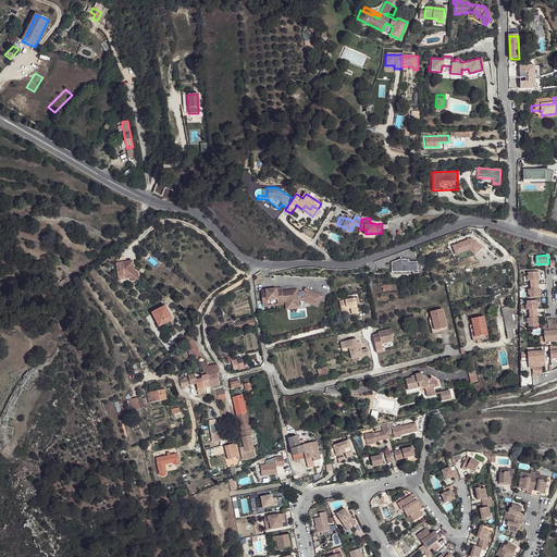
[(401,260),(393,263),(393,272),(413,272),(413,274),(420,274),(420,271),(418,272),(419,262),(410,262),(410,260),(401,260)]
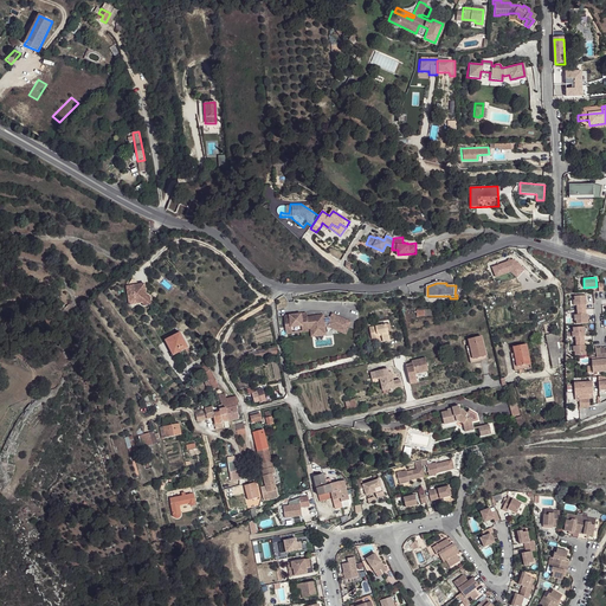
[(129,304),(142,303),(141,295),(147,294),(144,284),(127,287),(129,304)]
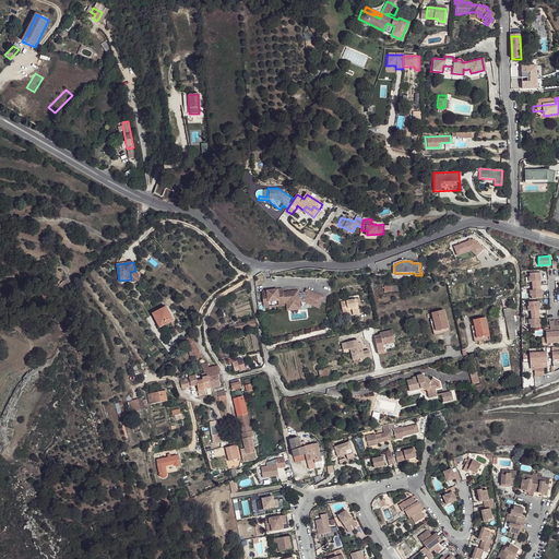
[(132,282),(140,281),(139,273),(135,271),(130,272),(131,280),(132,282)]
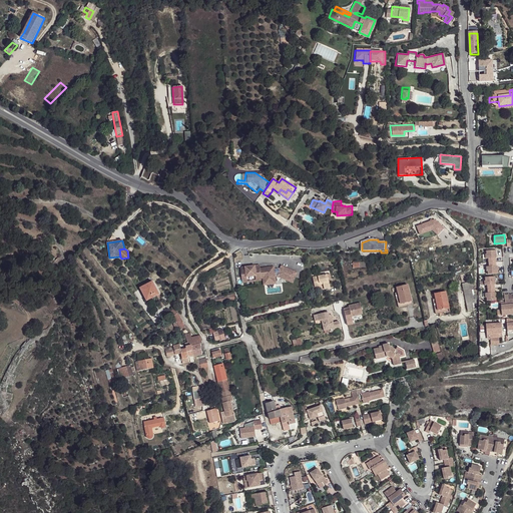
[(490,260),(490,263),(497,263),(497,259),(498,259),(497,250),(487,251),(487,254),(486,255),(487,260),(490,260)]
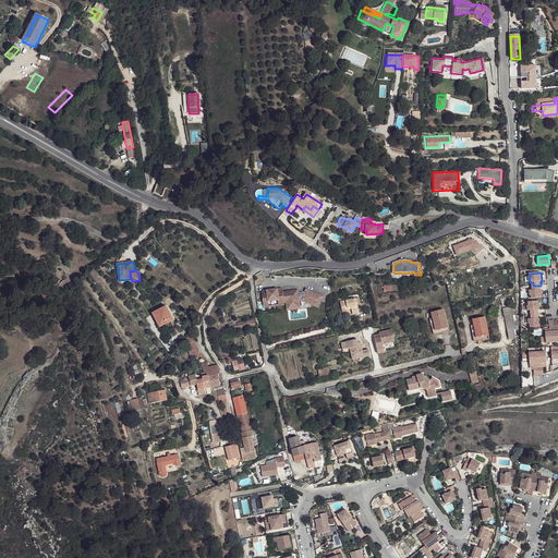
[(541,286),(533,286),(533,291),(530,291),(530,295),(531,295),(532,300),(543,299),(542,290),(541,290),(541,286)]
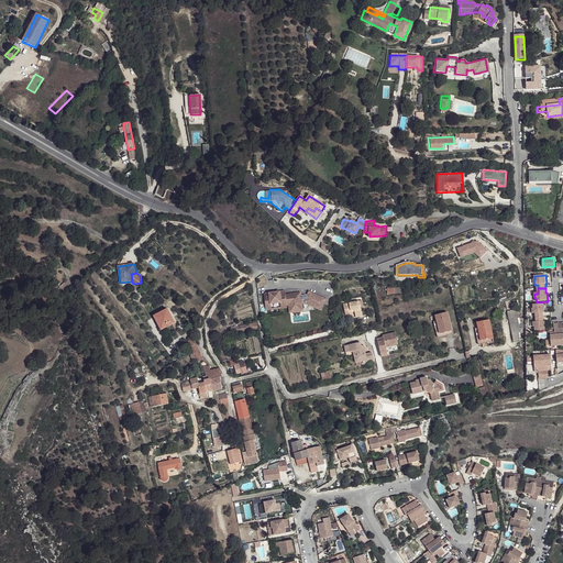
[(283,289),(263,291),(264,301),(268,300),(278,300),(283,299),(283,302),(287,302),(287,307),(299,306),(299,301),(302,300),(318,308),(321,301),(315,299),(316,295),(307,290),(306,293),(298,294),(283,296),(283,294),(283,289)]
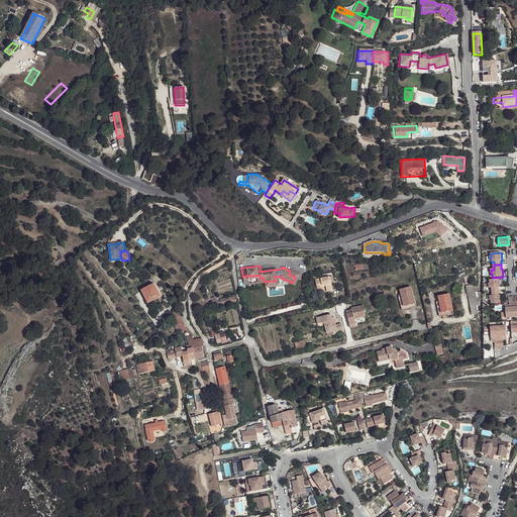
[(330,279),(315,281),(317,290),(315,290),(316,295),(327,293),(326,291),(332,290),(331,284),(330,279)]
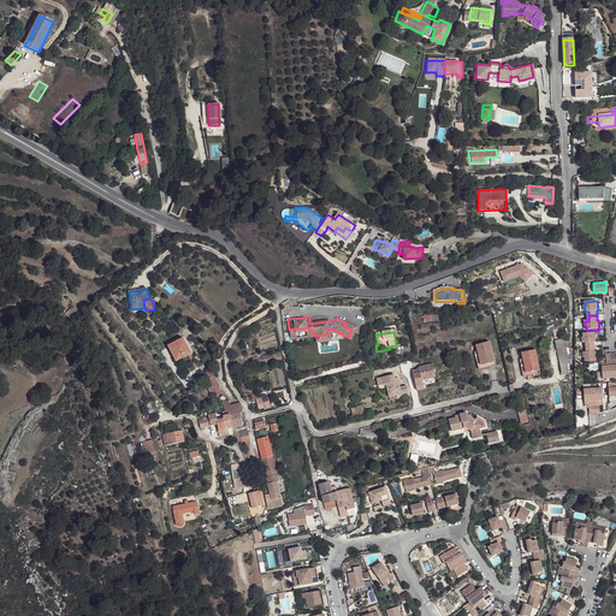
[(586,343),(586,348),(596,347),(594,342),(596,342),(596,332),(582,333),(584,338),(582,338),(582,343),(586,343)]
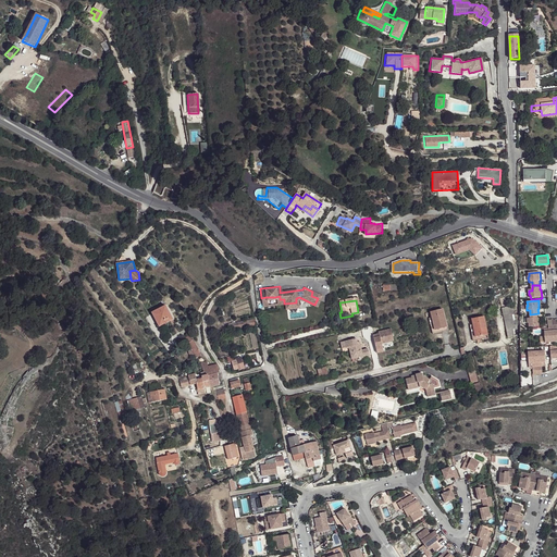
[(171,320),(163,306),(150,313),(156,324),(163,320),(164,323),(168,322),(171,320)]
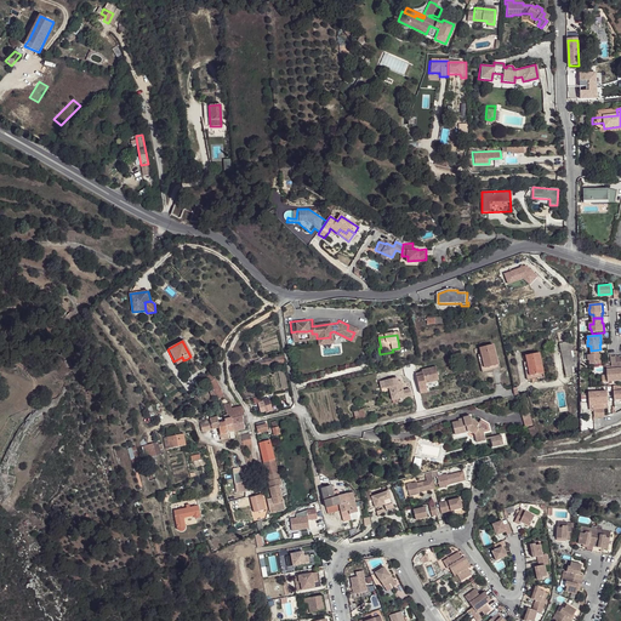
[(559,343),(567,377),(575,375),(574,368),(575,366),(571,352),(575,352),(573,341),(559,343)]
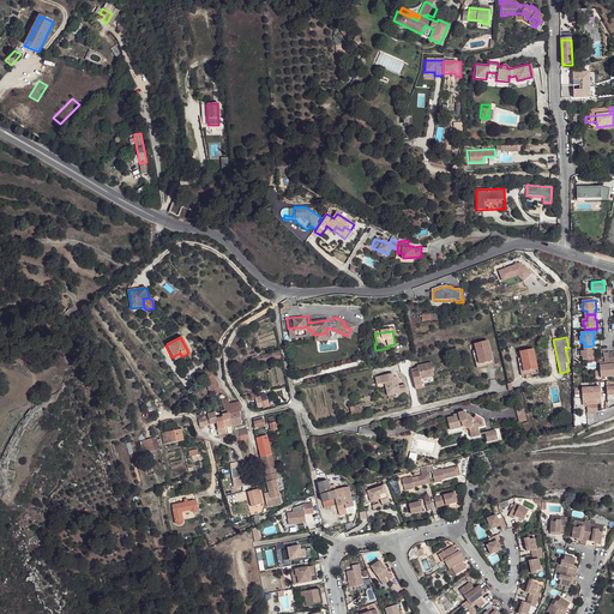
[(488,338),(475,342),(476,348),(480,362),(493,359),(494,359),(488,338)]
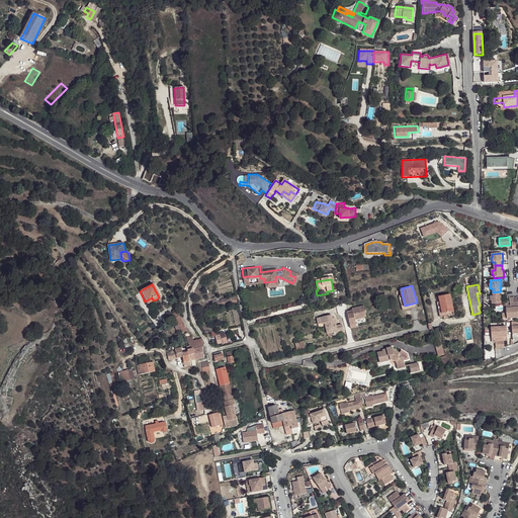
[(501,291),(493,292),(494,296),(491,296),(491,301),(492,301),(493,305),(503,304),(502,295),(501,295),(501,291)]
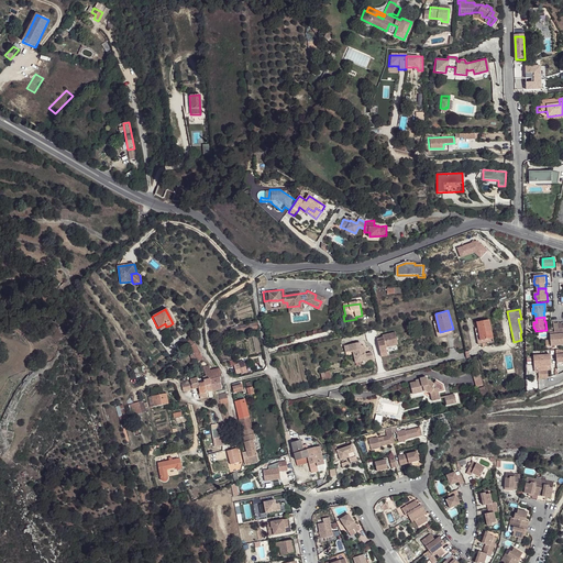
[(477,323),(481,342),(494,339),(489,321),(477,323)]
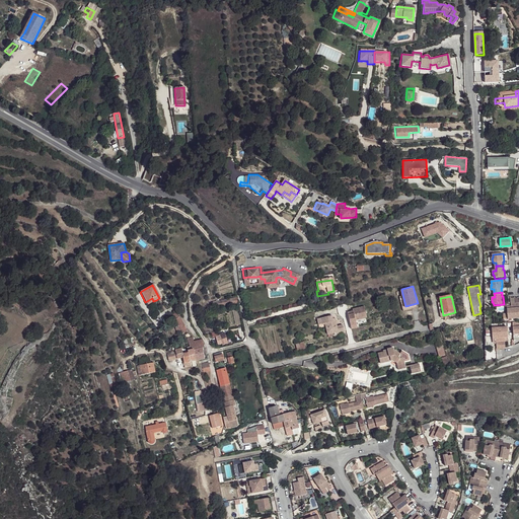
[(238,302),(237,298),(213,302),(213,307),(238,302)]
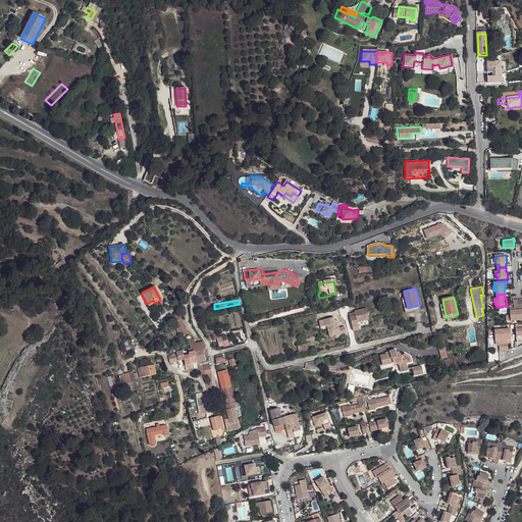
[(509,314),(509,320),(518,320),(517,306),(513,306),(513,309),(513,310),(509,311),(509,314)]
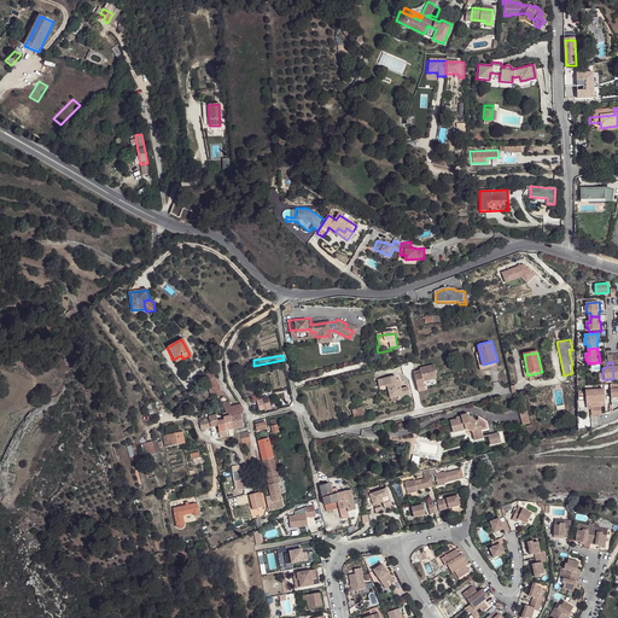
[(418,371),(414,372),(418,389),(425,388),(424,382),(432,379),(432,378),(437,377),(433,365),(420,368),(420,371),(420,372),(419,372),(418,371)]
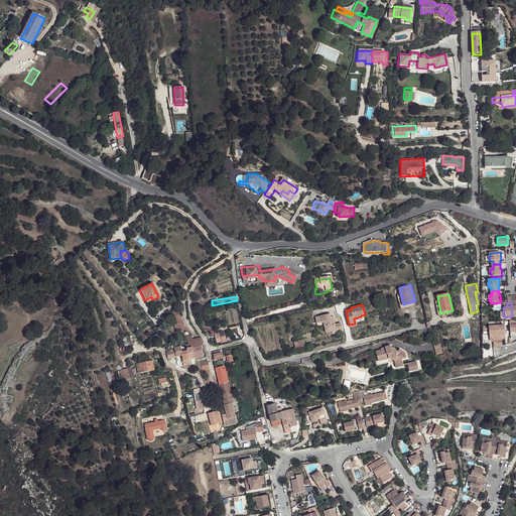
[(180,321),(174,311),(171,313),(175,323),(176,324),(180,321)]
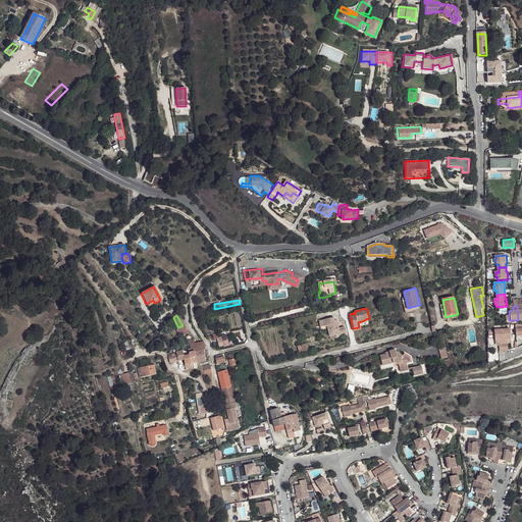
[(334,317),(322,320),(324,326),(327,325),(329,324),(331,335),(346,332),(345,327),(338,328),(337,322),(335,323),(334,320),(334,317)]
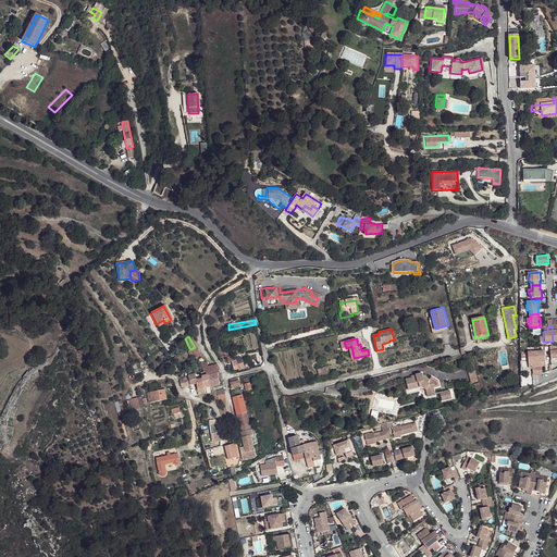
[(194,356),(195,359),(201,356),(196,347),(195,347),(190,349),(192,350),(194,356)]
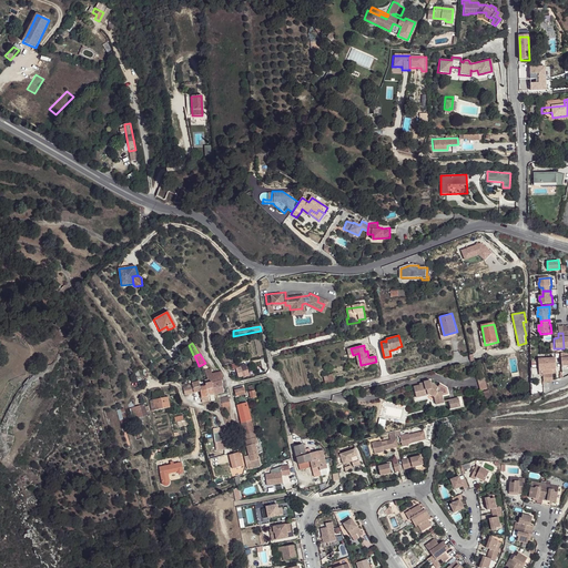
[(548,368),(548,356),(539,357),(540,369),(548,368)]
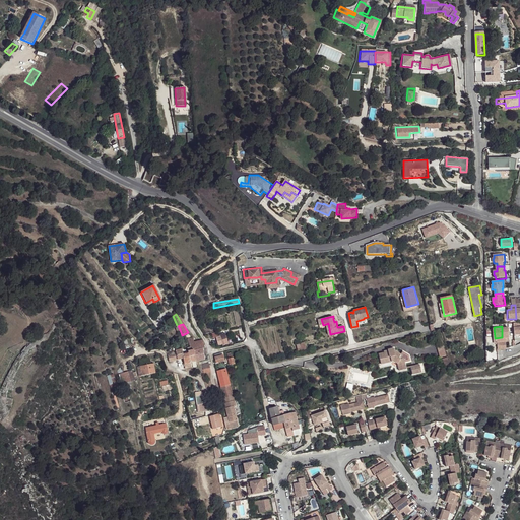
[(502,326),(502,337),(510,336),(510,326),(502,326)]
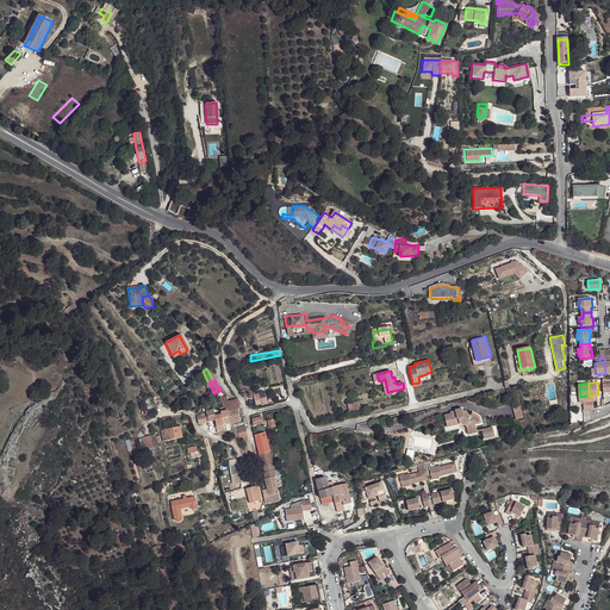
[(240,409),(237,399),(236,400),(222,403),(223,405),(224,412),(228,411),(238,410),(240,409)]
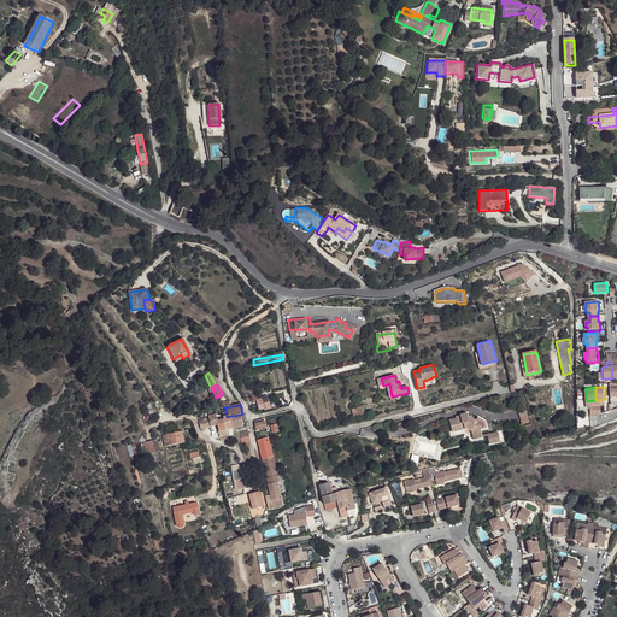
[(364,415),(362,406),(352,409),(353,417),(364,415)]
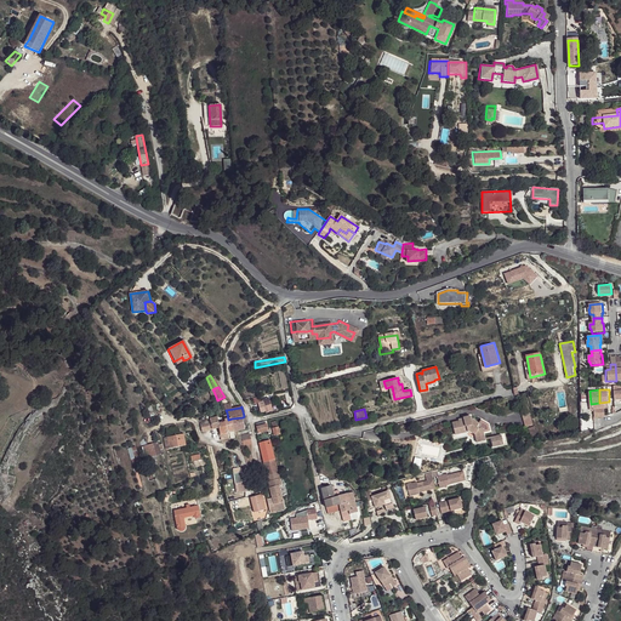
[(533,425),(529,411),(522,414),(525,427),(533,425)]
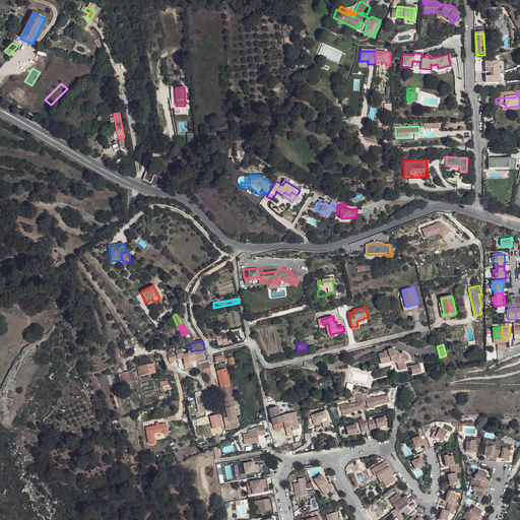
[(385,352),(379,353),(382,363),(395,361),(398,364),(400,370),(407,369),(404,358),(401,359),(400,356),(402,353),(395,349),(395,347),(391,348),(389,349),(384,350),(385,352)]
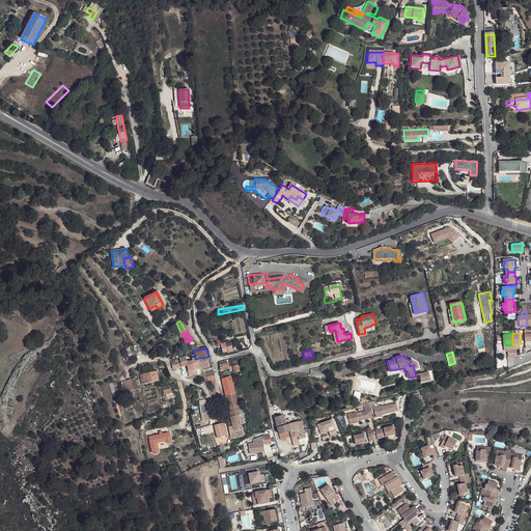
[(207,359),(207,357),(198,358),(201,369),(210,367),(207,359)]
